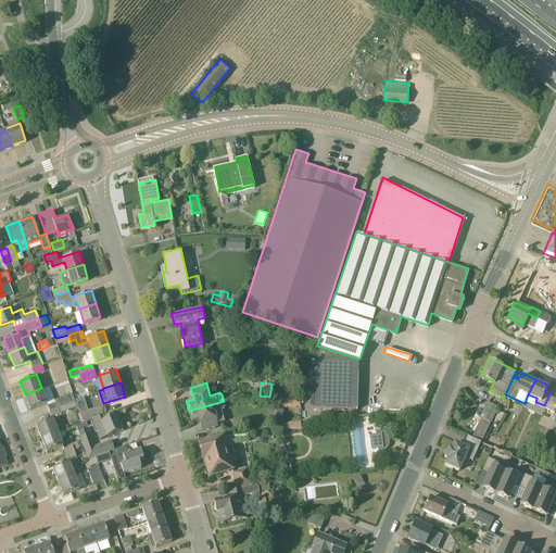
[(406,405),(408,388),(395,386),(393,402),(399,403),(399,404),(406,405)]
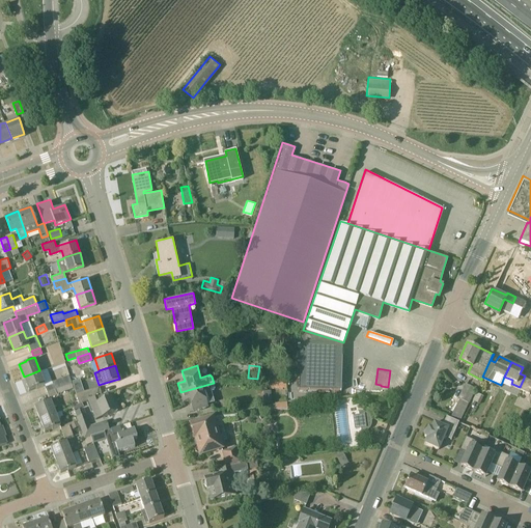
[(35,387),(45,384),(39,370),(24,377),(29,389),(35,386),(35,387)]
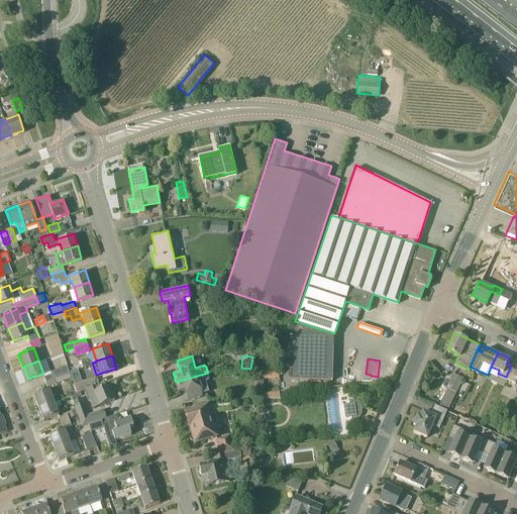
[(43,376),(45,381),(69,372),(70,371),(67,364),(50,370),(48,371),(49,374),(44,376),(43,376)]
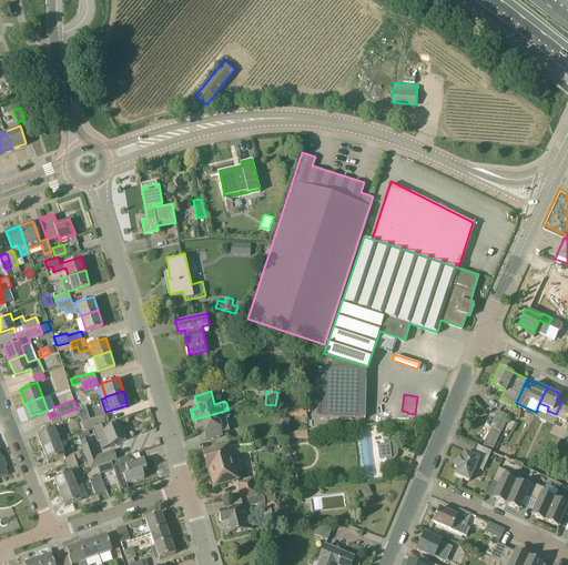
[(281,400),(281,413),(306,413),(306,400),(281,400)]
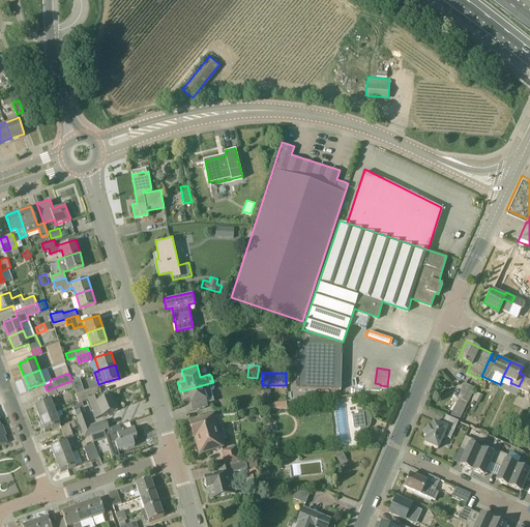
[(529,378),(524,375),(519,386),(529,391),(529,387),(529,378)]
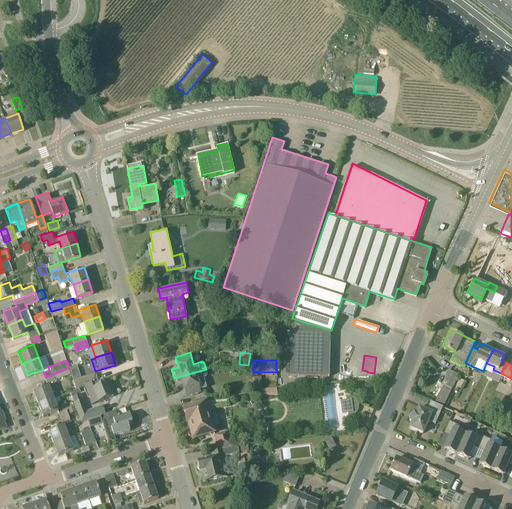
[(435,399),(443,403),(451,387),(452,387),(459,372),(449,367),(442,383),(435,399)]
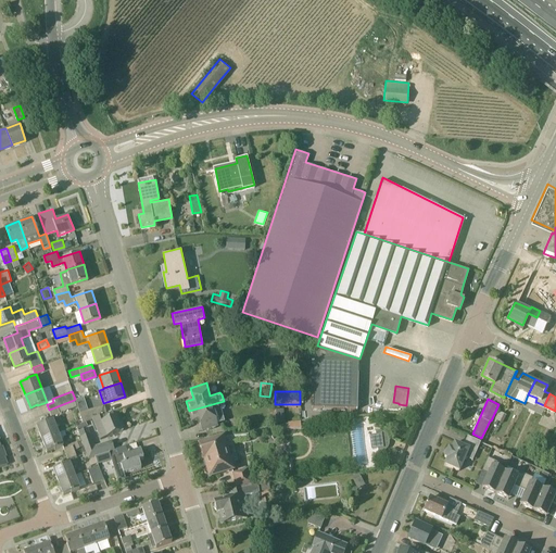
[(60,412),(60,411),(74,405),(76,404),(74,400),(49,410),(51,415),(60,412)]
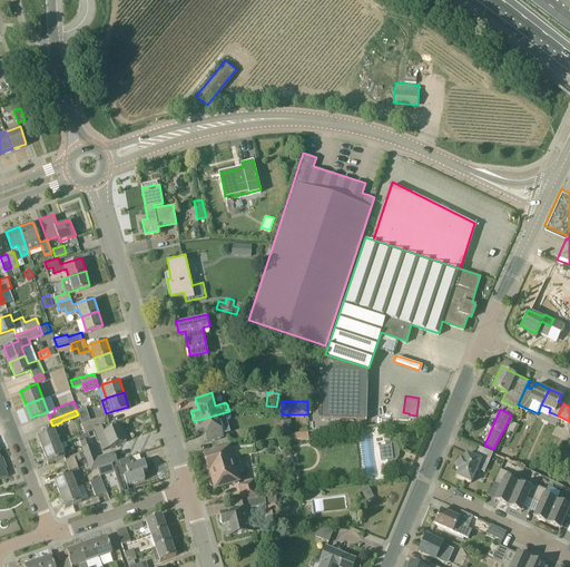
[(229,411),(194,421),(197,430),(204,428),(207,439),(224,434),(223,432),(229,430),(226,418),(229,418),(231,416),(229,411)]
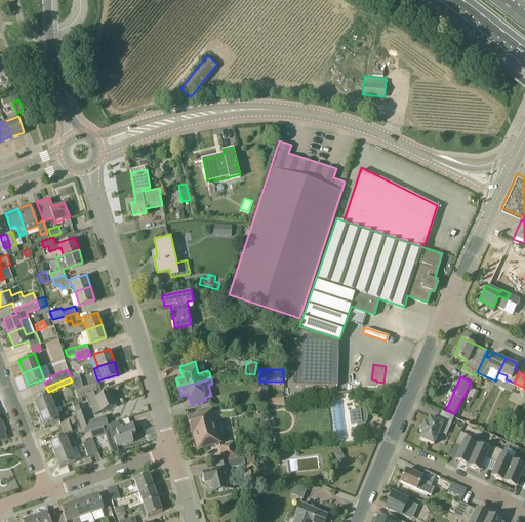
[(101,387),(97,380),(76,388),(75,388),(77,394),(78,397),(79,397),(80,396),(86,394),(95,391),(94,388),(101,387)]
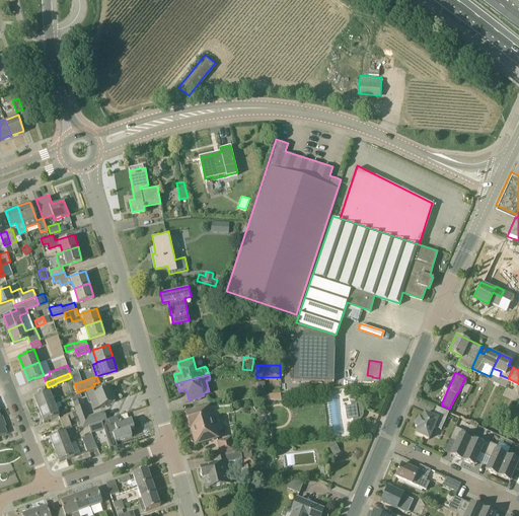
[(264,380),(256,380),(256,385),(250,385),(251,393),(266,391),(265,380),(264,380)]
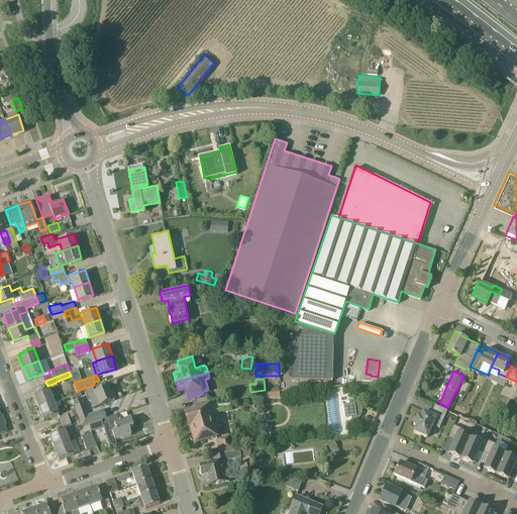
[(463,381),(458,393),(461,394),(463,390),(467,392),(471,384),(463,381)]
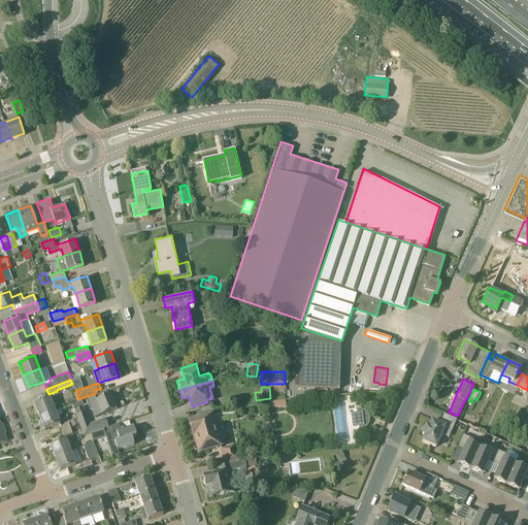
[(95,416),(116,406),(110,392),(98,397),(96,393),(87,396),(95,416)]
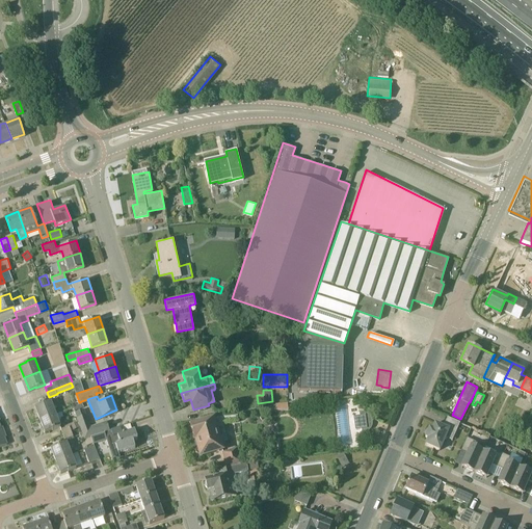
[(40,418),(55,412),(51,398),(42,401),(43,403),(34,405),(40,418)]
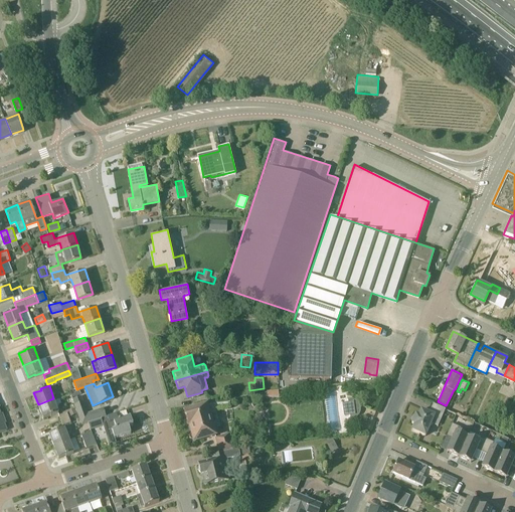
[(349,396),(347,396),(348,401),(343,401),(345,413),(349,413),(350,417),(351,417),(352,417),(354,416),(355,416),(356,415),(357,414),(358,414),(358,413),(359,411),(360,410),(360,409),(360,408),(360,407),(360,405),(360,404),(360,403),(359,402),(358,401),(358,400),(357,399),(356,398),(355,397),(354,397),(352,396),(351,396),(350,396),(349,396)]
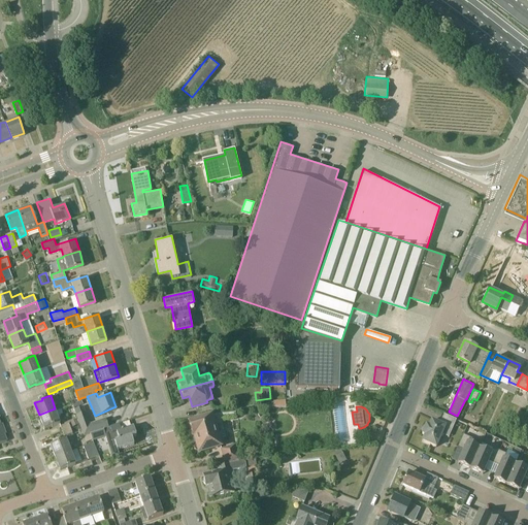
[(55,408),(39,415),(44,427),(51,424),(52,425),(60,422),(55,408)]
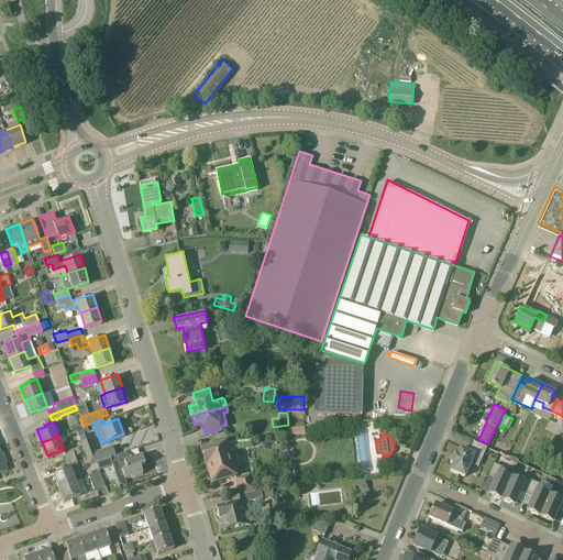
[(112,443),(96,450),(91,437),(81,441),(83,445),(83,443),(85,451),(86,454),(89,463),(97,461),(97,460),(100,459),(100,460),(110,457),(110,456),(116,453),(112,443)]
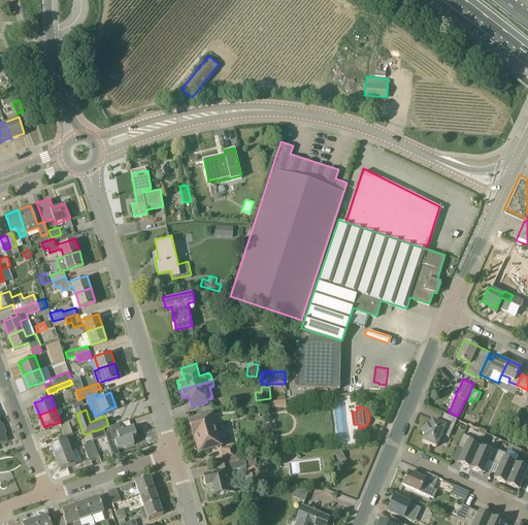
[(429,424),(426,423),(422,431),(425,433),(423,438),(436,445),(444,425),(452,428),(457,418),(443,412),(439,422),(432,418),(429,424)]
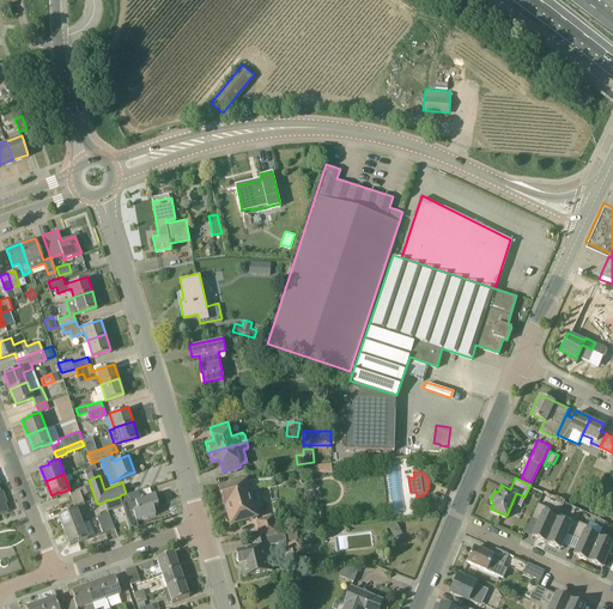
[(256,516),(254,509),(262,506),(260,500),(255,485),(247,487),(244,480),(219,487),(224,504),(225,504),(231,523),(256,516)]
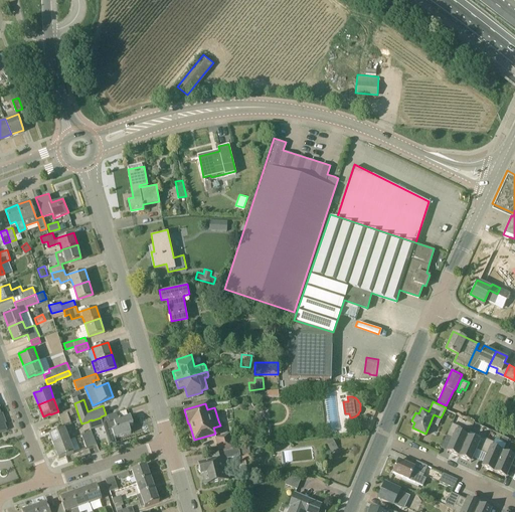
[(70,414),(77,412),(75,405),(75,406),(68,408),(69,411),(70,414)]
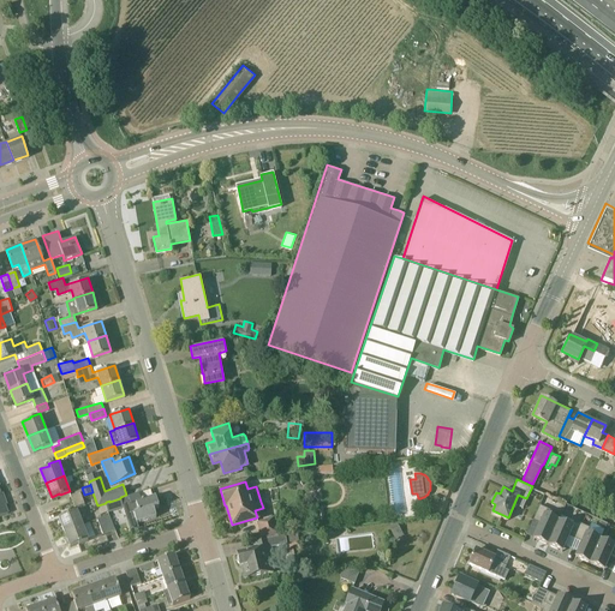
[(72,499),(82,496),(79,490),(70,493),(72,499)]
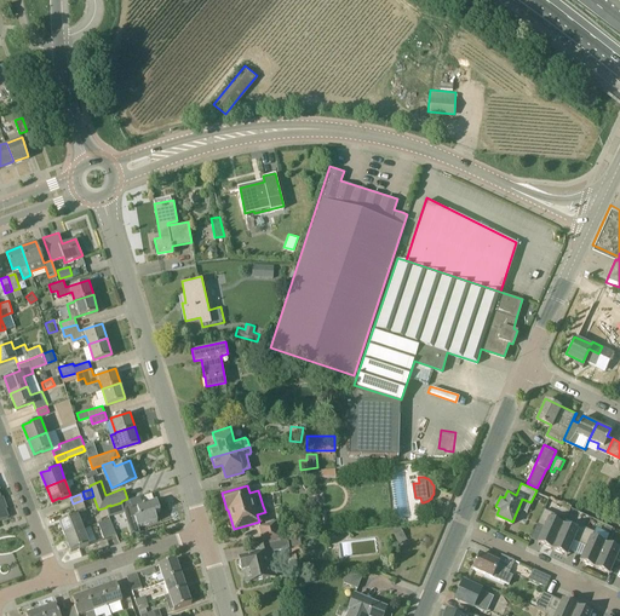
[(156,499),(142,502),(139,496),(128,500),(127,499),(121,501),(121,502),(127,520),(135,518),(137,525),(158,519),(155,511),(160,510),(156,499)]
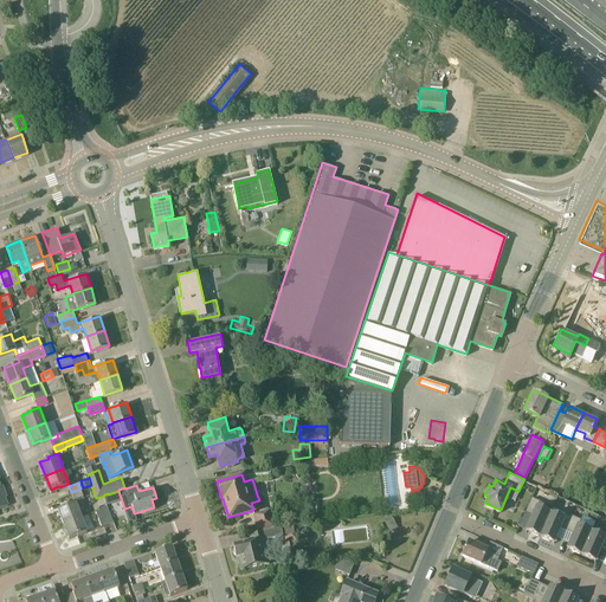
[(73,498),(83,494),(81,489),(71,492),(73,498)]
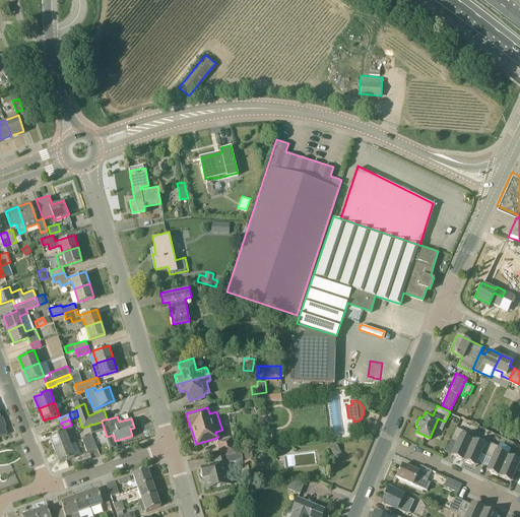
[(460,434),(463,429),(456,426),(451,438),(457,441),(451,454),(463,459),(472,439),(460,434)]
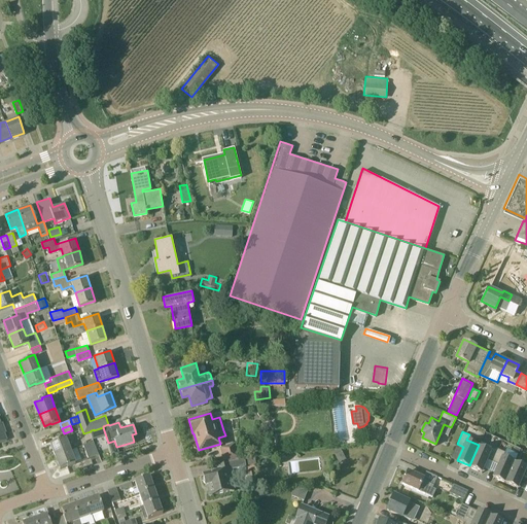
[(70,449),(68,443),(73,441),(71,433),(58,439),(58,440),(50,442),(55,454),(70,449)]
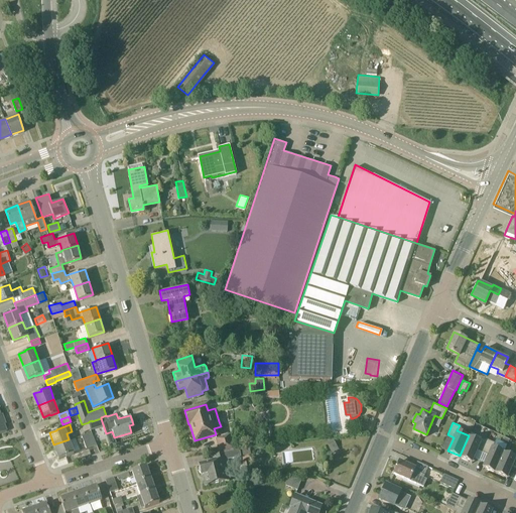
[(96,443),(92,431),(92,430),(82,434),(87,446),(96,443)]
